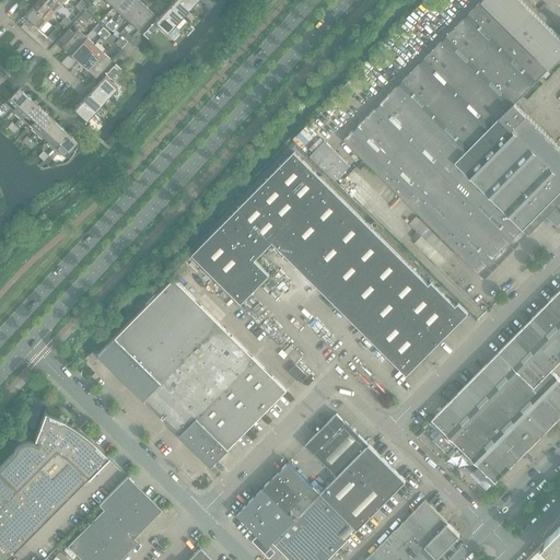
[(54,12),(41,0),(37,0),(32,7),(46,20),(54,12)]
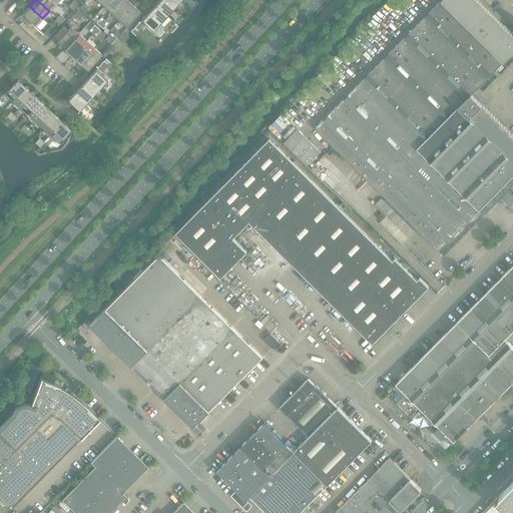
[(56,3),(52,0),(37,0),(49,11),(56,3)]
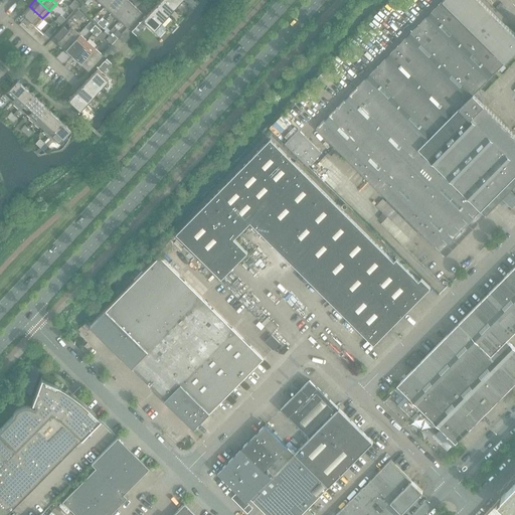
[(112,13),(123,0),(110,0),(104,6),(112,13)]
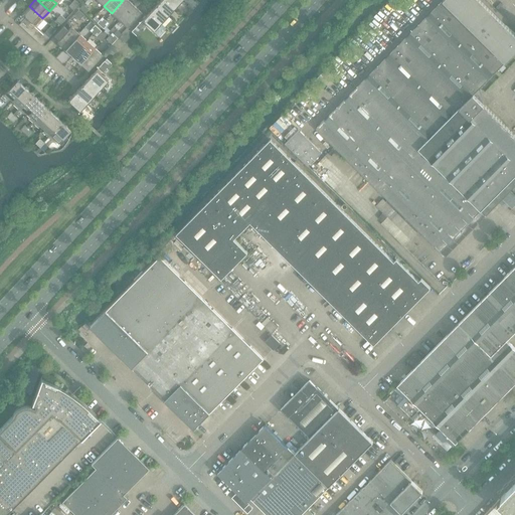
[(119,20),(133,5),(128,0),(123,0),(112,13),(119,20)]
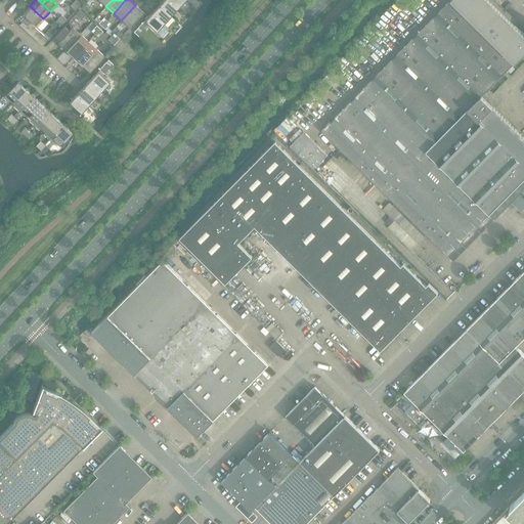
[(177,8),(167,0),(163,0),(158,5),(170,16),(177,8)]
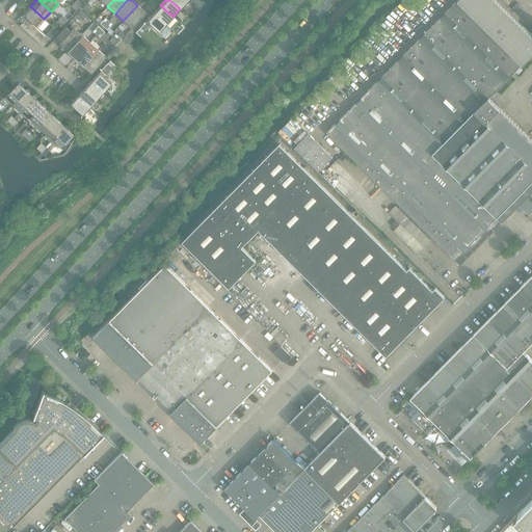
[(187,1),(185,0),(169,0),(180,8),(187,1)]
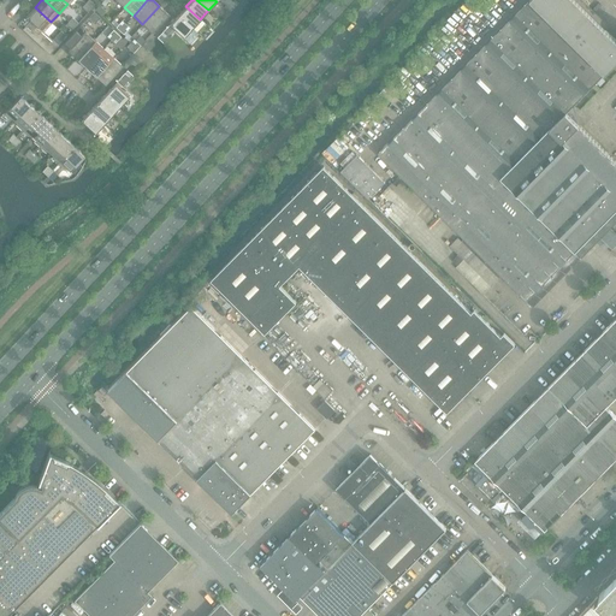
[(615,161),(578,124),(567,113),(566,112),(585,94),(590,89),(603,76),(603,75),(604,73),(605,73),(615,61),(615,40),(575,0),(529,0),(531,0),(528,3),(528,1),(515,16),(514,15),(509,19),(510,21),(490,40),(485,45),(466,65),(466,64),(461,69),(461,70),(442,89),(440,89),(436,94),(437,94),(418,114),(416,113),(412,118),(413,119),(392,138),(388,143),(378,154),(526,301),(537,290),(537,291),(542,286),(542,285),(561,266),(566,261),(615,209),(615,161)]
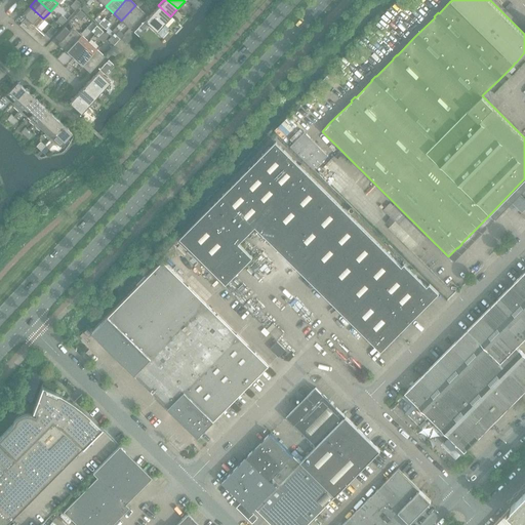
[(90,9),(89,8),(85,4),(82,7),(87,12),(90,9)]
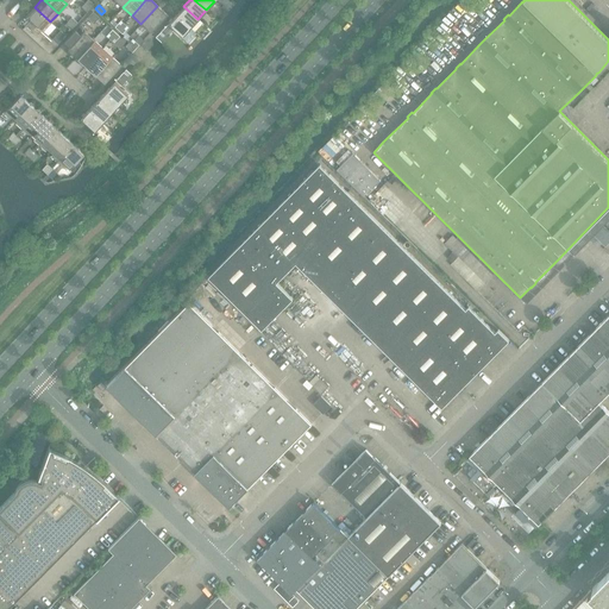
[(167,14),(157,6),(140,24),(150,32),(167,14)]
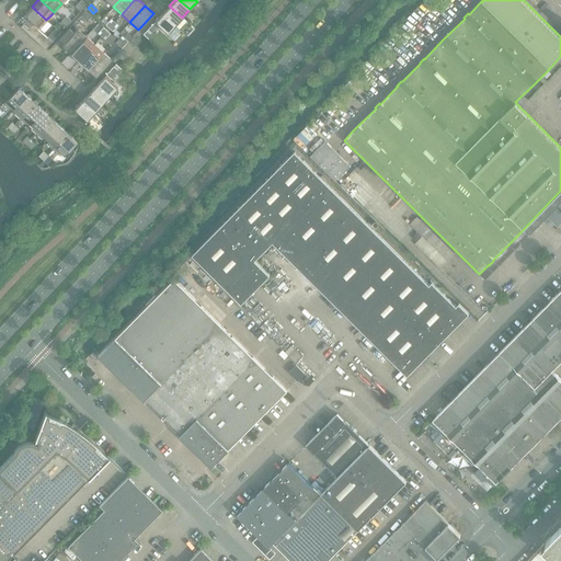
[(182,18),(169,6),(161,14),(174,26),(182,18)]
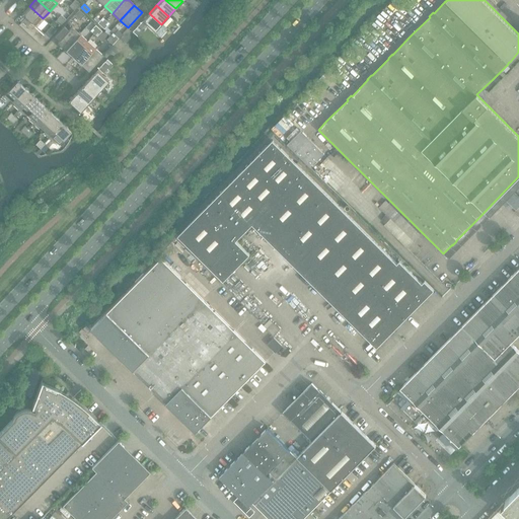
[(43,18),(29,6),(22,14),(35,26),(43,18)]
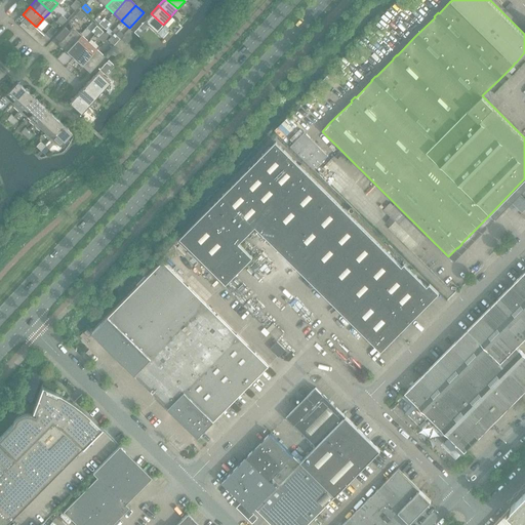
[(85,15),(80,10),(76,14),(81,19),(85,15)]
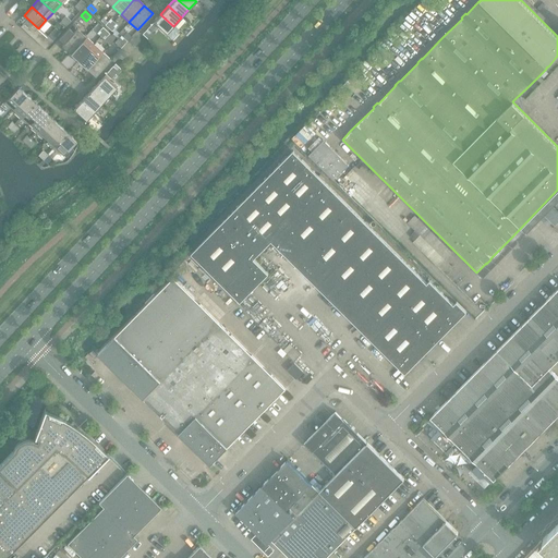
[(173,26),(160,14),(153,22),(166,34),(173,26)]
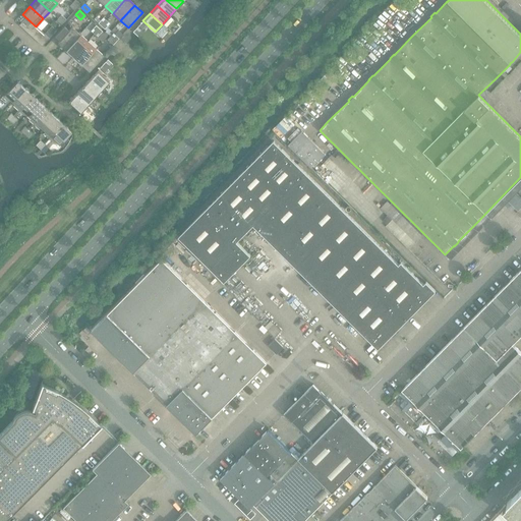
[(102,26),(107,20),(103,17),(98,23),(102,26)]
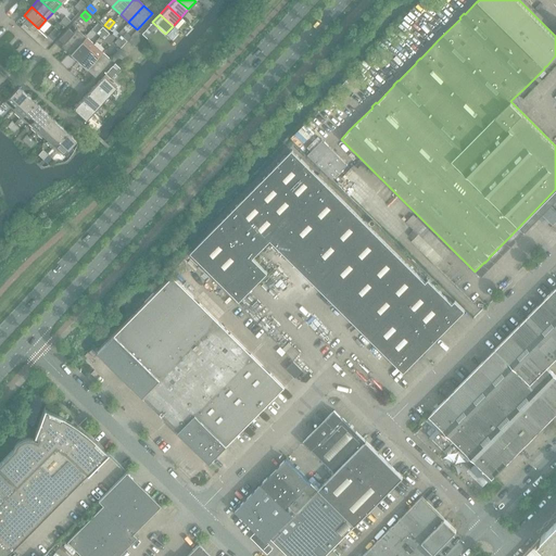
[(112,32),(117,25),(114,22),(109,28),(112,32)]
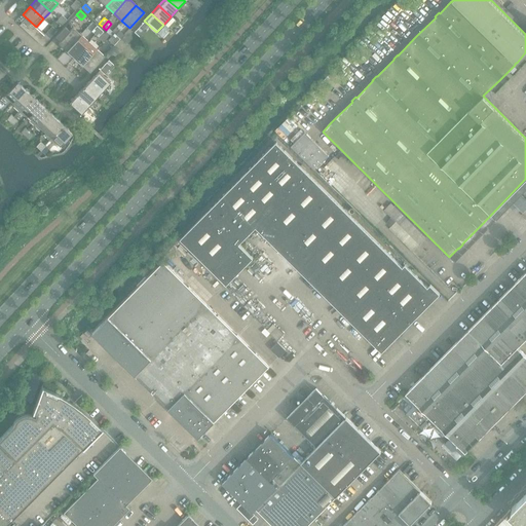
[(66,50),(80,35),(72,27),(69,30),(64,26),(63,27),(55,36),(60,40),(58,42),(66,50)]
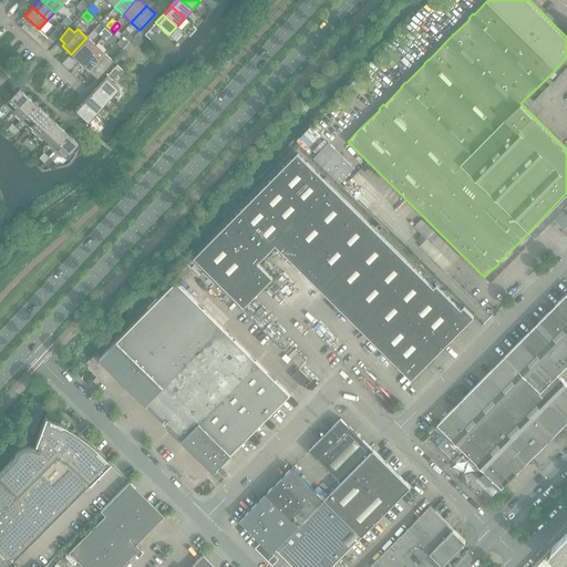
[(102,37),(107,31),(104,28),(99,34),(102,37)]
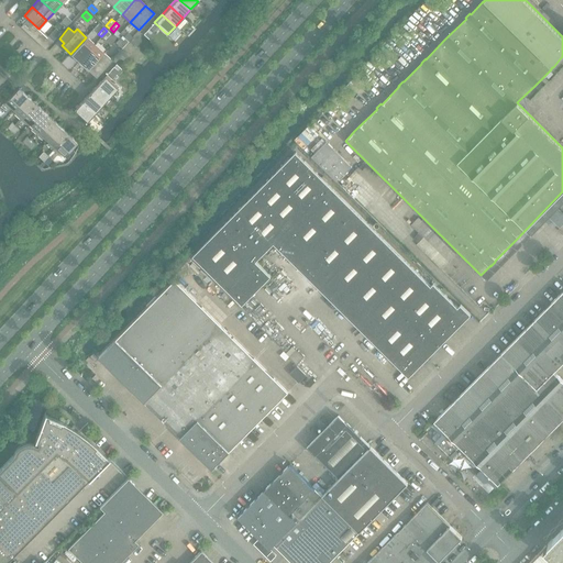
[(105,40),(110,34),(107,31),(101,36),(105,40)]
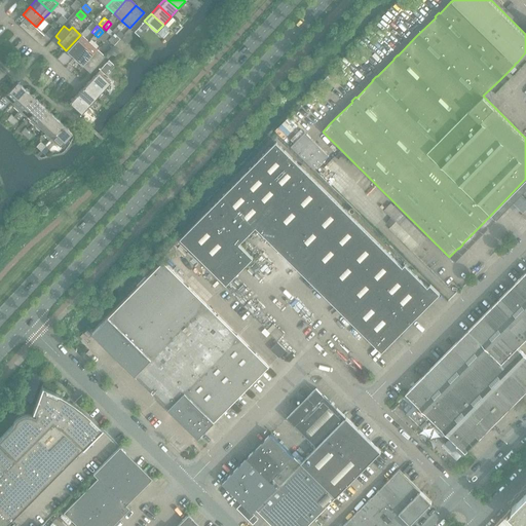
[(120,39),(114,34),(111,37),(117,42),(120,39)]
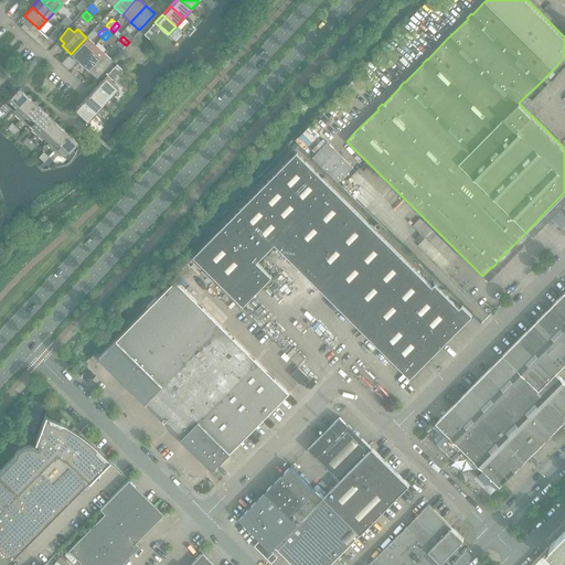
[(78,62),(94,44),(86,38),(71,54),(78,62)]
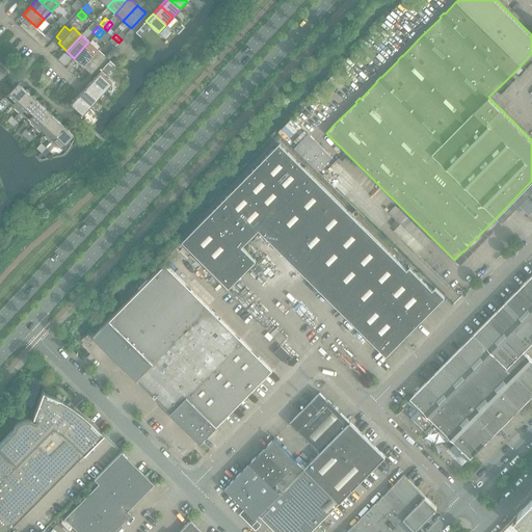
[(118,43),(112,37),(109,41),(115,46),(118,43)]
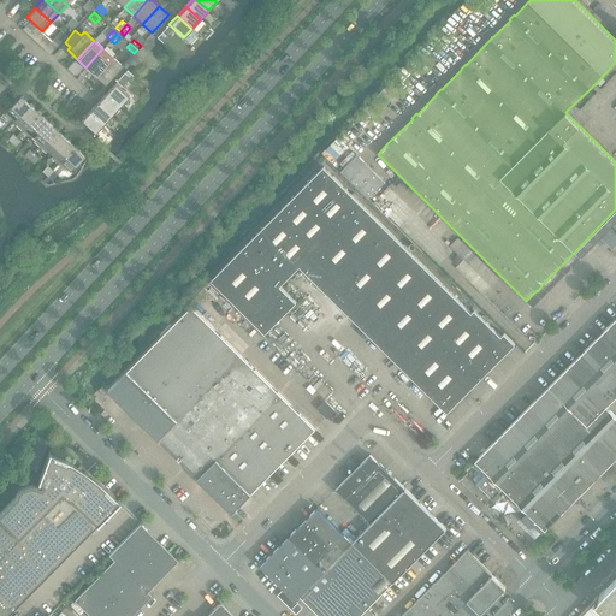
[(95,76),(112,57),(102,48),(86,67),(95,76)]
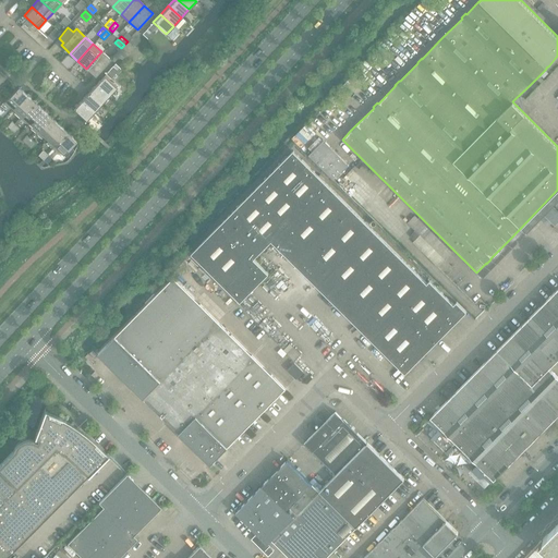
[(95,76),(110,59),(101,51),(86,69),(95,76)]
